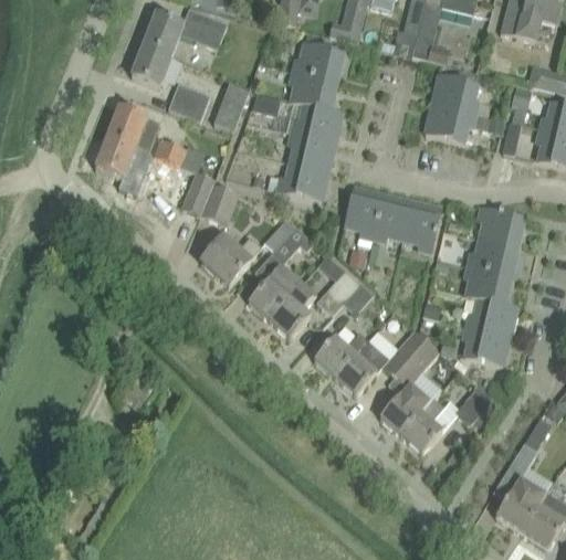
[(191,0),(191,4),(233,14),(234,8),(237,9),(238,0),(191,0)]
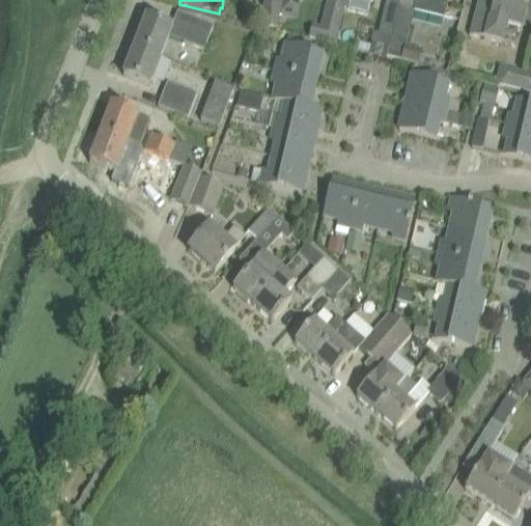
[(263,0),(260,23),(278,25),(281,6),(282,0),(263,0)]
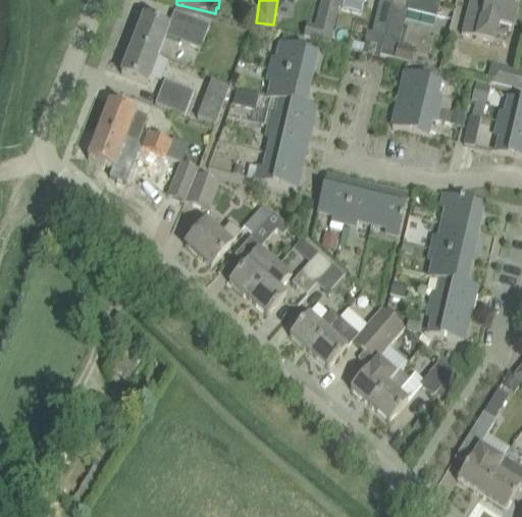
[(277,0),(276,6),(280,7),(281,0),(319,0),(314,23),(306,21),(303,32),(327,38),(337,0),(277,0)]
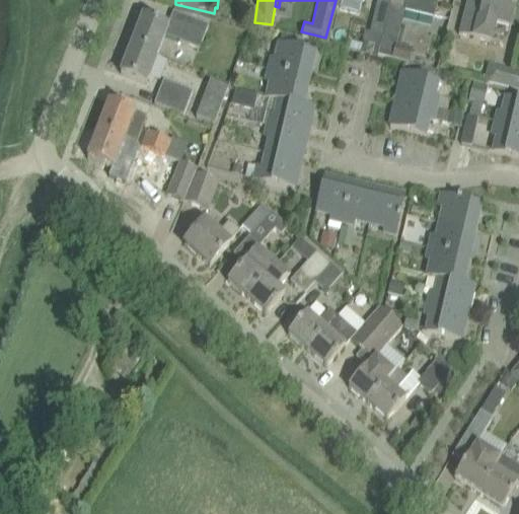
[(363,39),(380,43),(390,1),(386,0),(376,0),(369,29),(365,28),(363,39)]
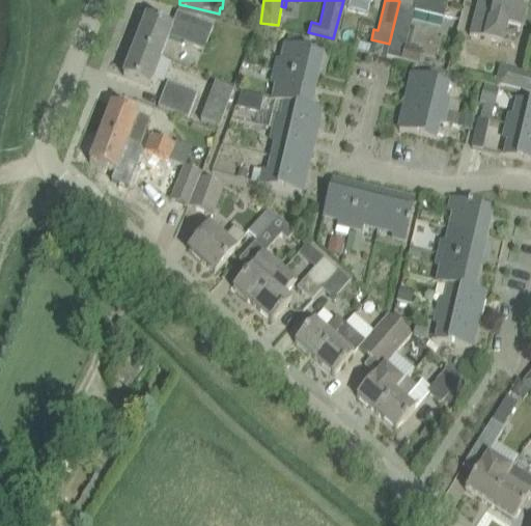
[(399,0),(399,1),(389,44),(387,53),(401,56),(413,7),(444,15),(448,0),(399,0)]
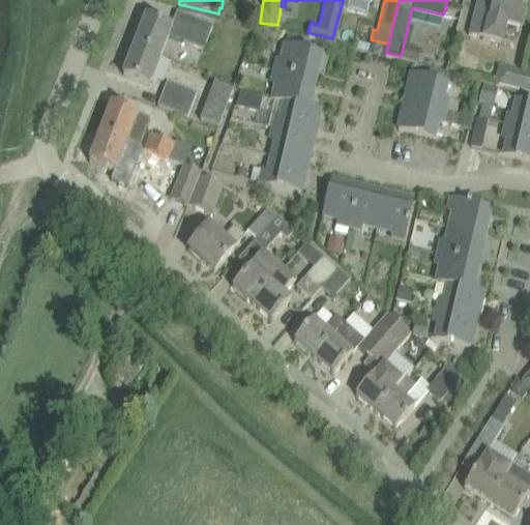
[(475,0),(468,31),(500,39),(505,21),(521,25),(527,0),(475,0)]
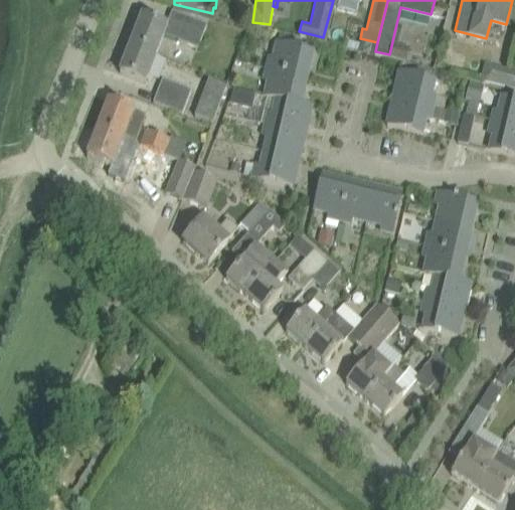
[(172,8),(167,19),(182,24),(177,37),(197,44),(206,21),(172,8)]
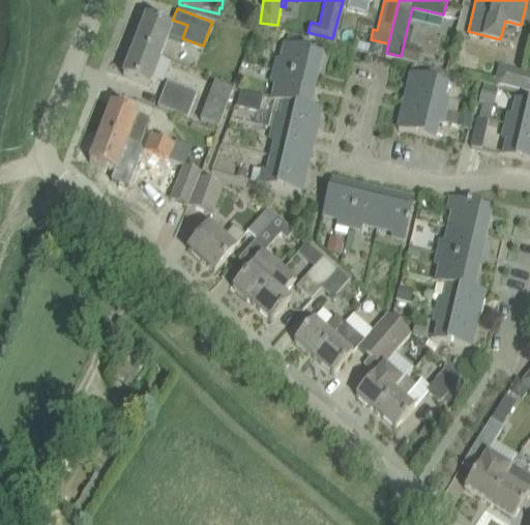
[(145,13),(134,42),(160,53),(168,32),(172,24),(145,13)]
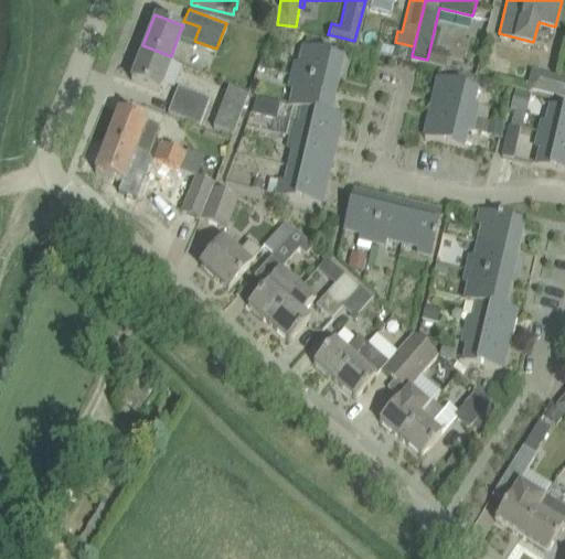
[(296,58),(292,71),(336,81),(342,52),(323,47),(326,38),(307,33),(300,60),(296,58)]
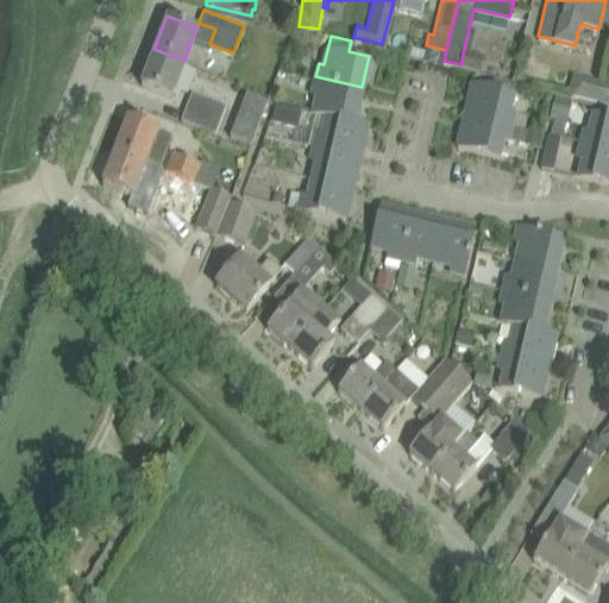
[(184,61),(154,49),(142,82),(171,94),(184,61)]
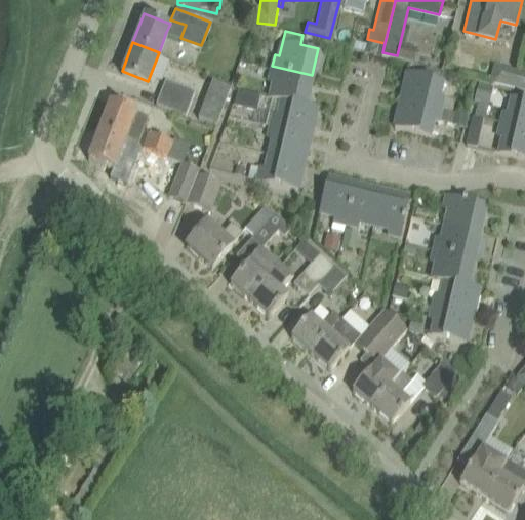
[(306,103),(312,75),(272,66),(269,78),(274,79),(270,95),(282,97),(282,96),(306,103)]
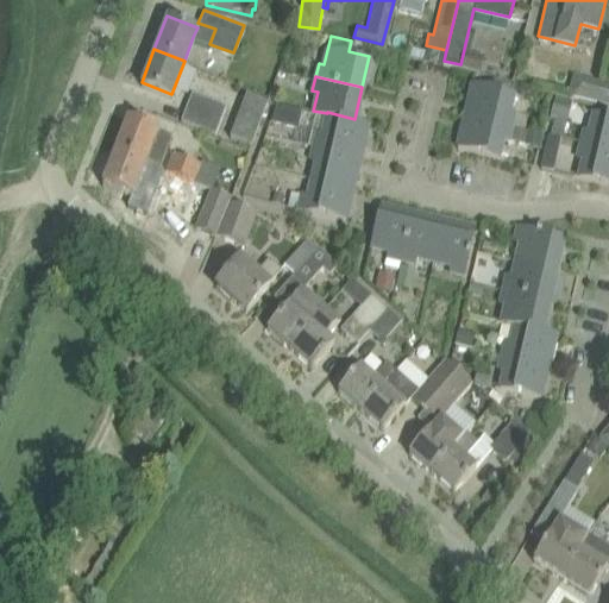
[(472,81),(465,112),(512,124),(515,110),(509,108),(513,90),(472,81)]
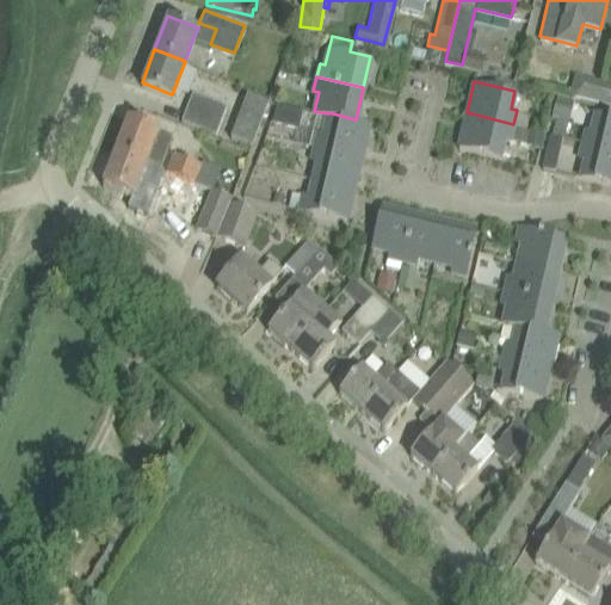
[(598,98),(610,100),(610,84),(602,81),(598,98)]
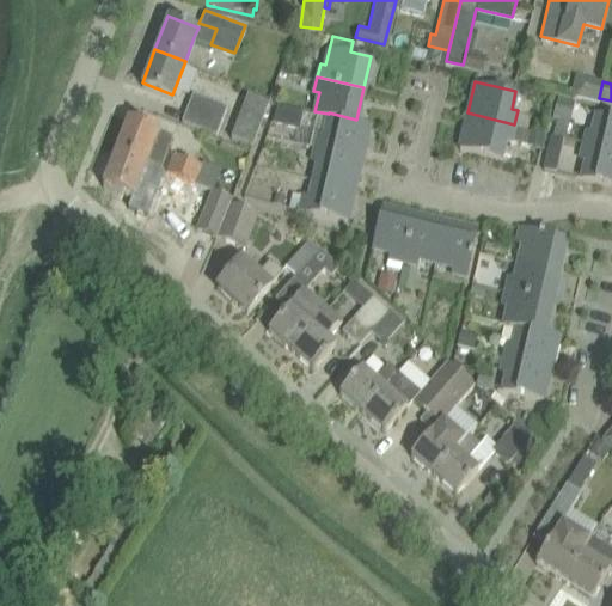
[(230,133),(251,142),(268,98),(259,95),(246,90),(230,133)]
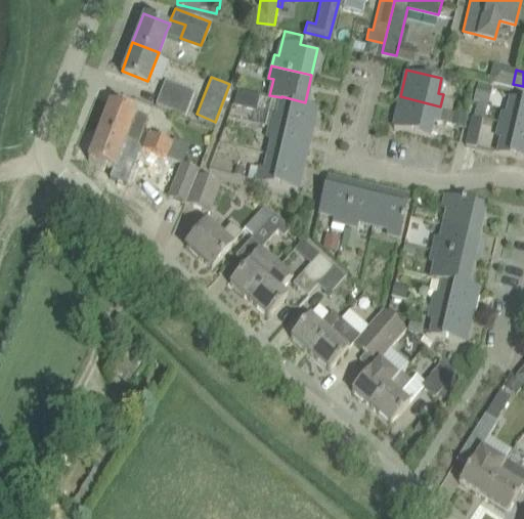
[(165,78),(156,101),(185,113),(194,89),(165,78)]
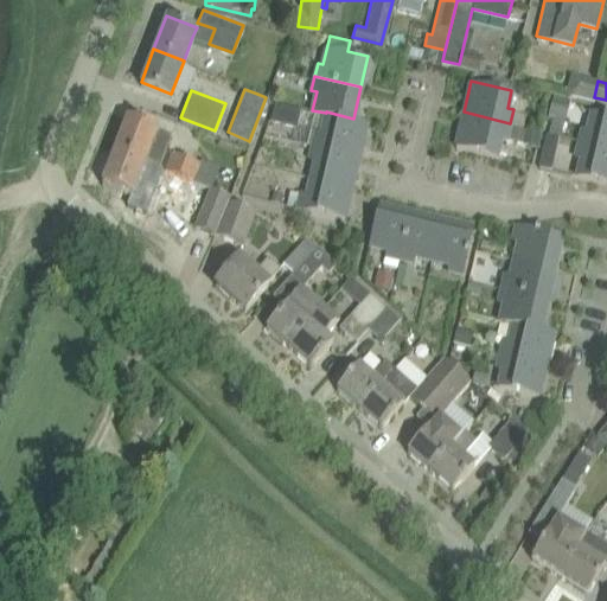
[(551,113),(548,128),(561,132),(569,95),(553,90),(547,112),(551,113)]
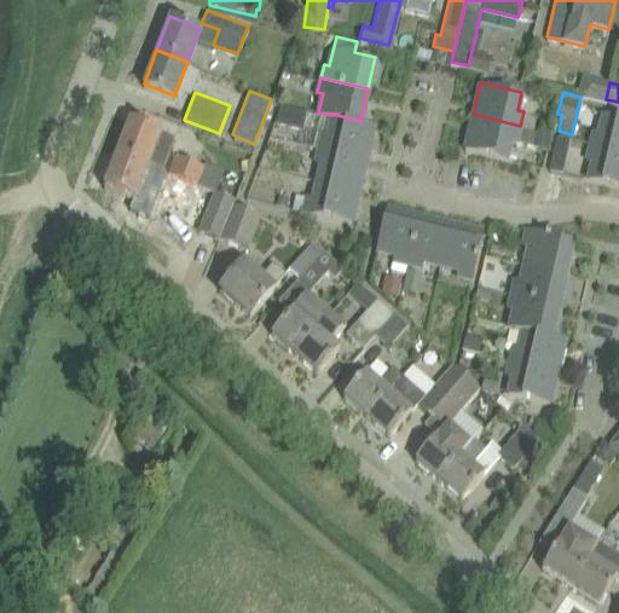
[(281,103),(276,121),(302,128),(307,109),(281,103)]
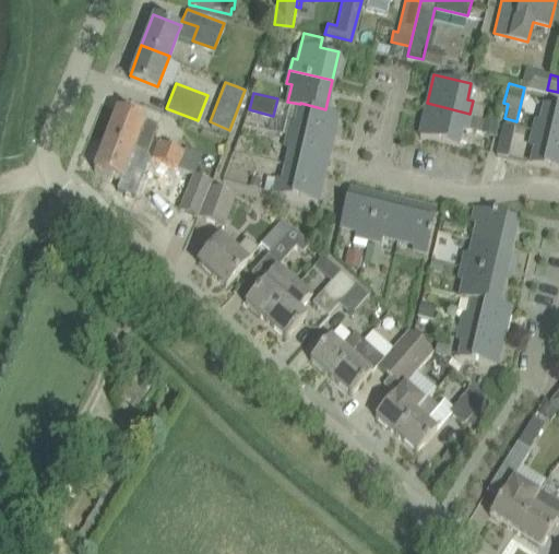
[(536,116),(533,129),(558,134),(558,104),(545,101),(542,118),(536,116)]
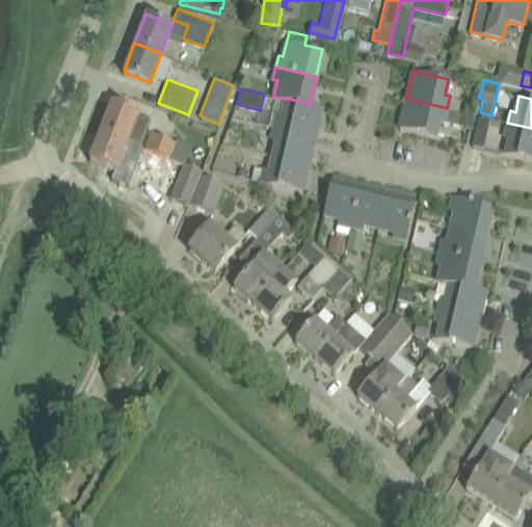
[(276,117),(274,125),(315,134),(321,106),(310,104),(286,98),(286,99),(282,114),(277,112),(276,117)]
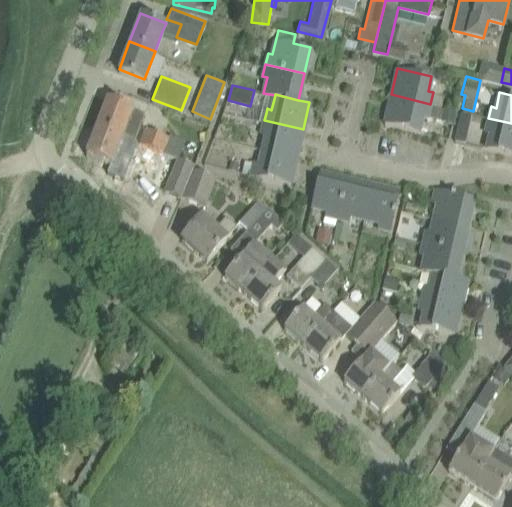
[(430,104),(391,94),(385,121),(419,129),(422,114),(427,115),(430,104)]
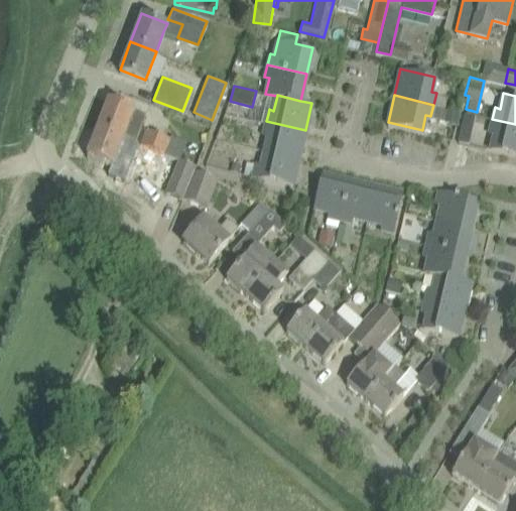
[(109,98),(98,126),(134,140),(145,112),(109,98)]
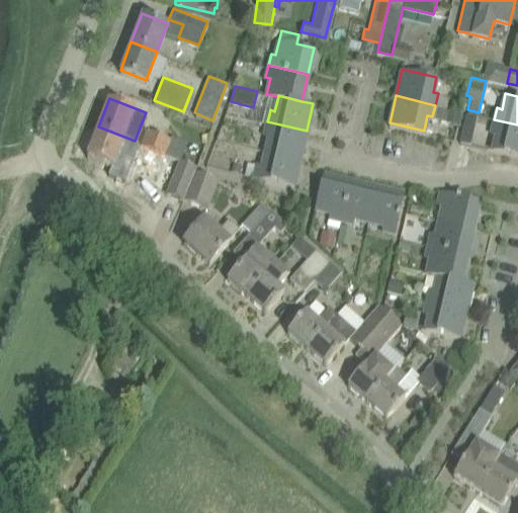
[(449,108),(446,119),(458,122),(460,111),(449,108)]
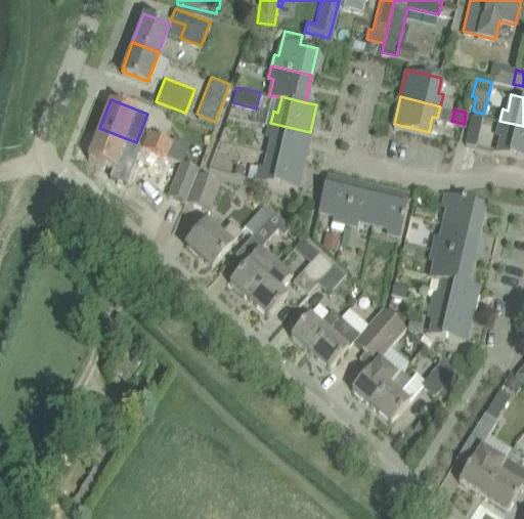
[(471,113),(468,127),(469,127),(479,129),(482,116),(472,114),(471,113)]
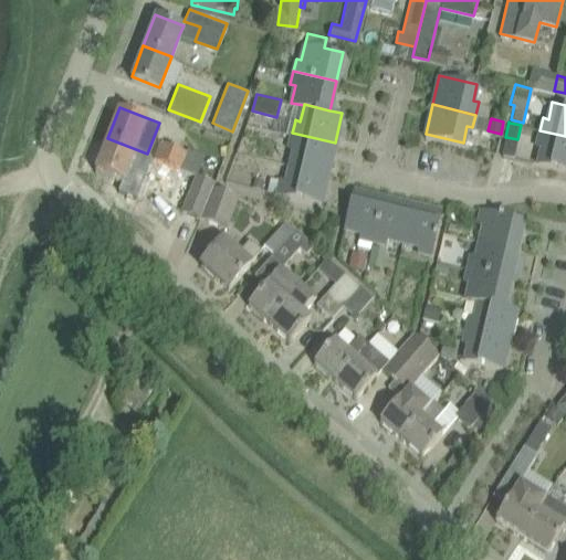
[(294,146),(291,162),(328,171),(335,143),(292,133),(278,128),(275,136),(291,139),(290,145),(294,146)]
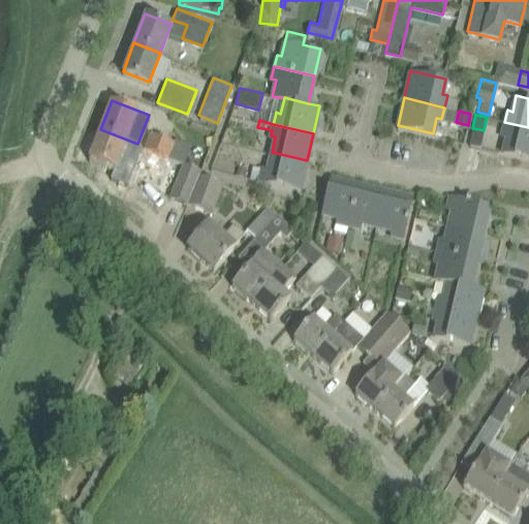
[(528,127),(504,122),(502,134),(506,135),(503,151),(528,156),(528,127)]
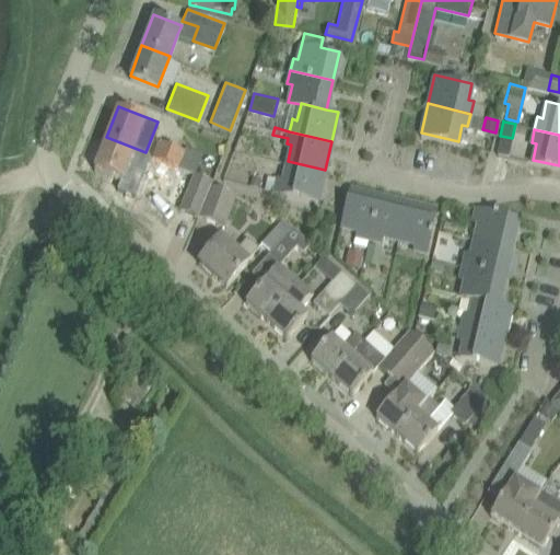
[(158,136),(151,154),(176,164),(184,147),(158,136)]
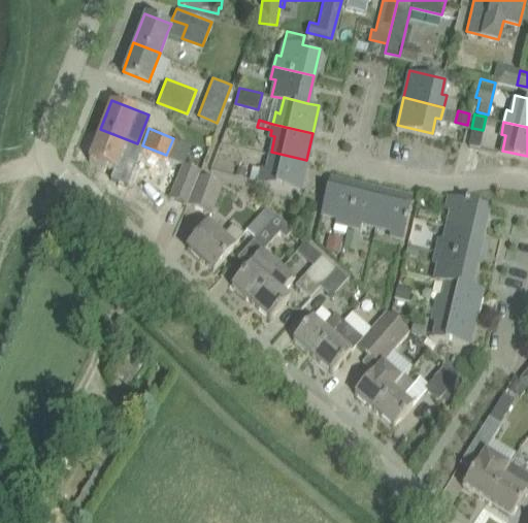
[(137,143),(100,129),(89,158),(126,172),(131,161),(137,143)]
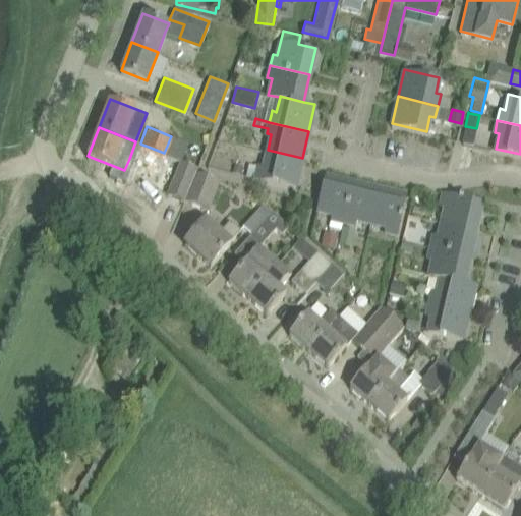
[(140,144),(134,159),(160,168),(159,171),(173,176),(167,191),(183,198),(184,198),(197,166),(181,159),(181,160),(164,153),(140,144)]
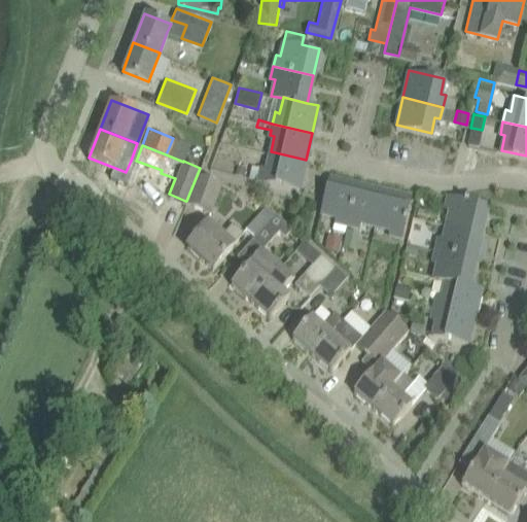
[(306,160),(271,151),(267,167),(262,165),(260,170),(251,168),(250,176),(259,178),(300,187),(306,160)]
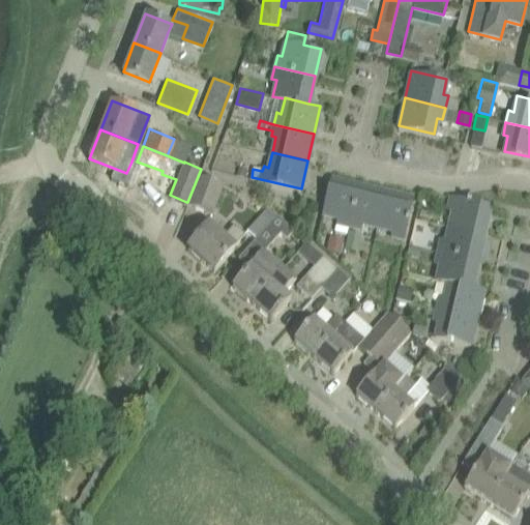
[(201,169),(187,202),(188,202),(211,211),(224,181),(200,173),(201,170),(201,169)]
